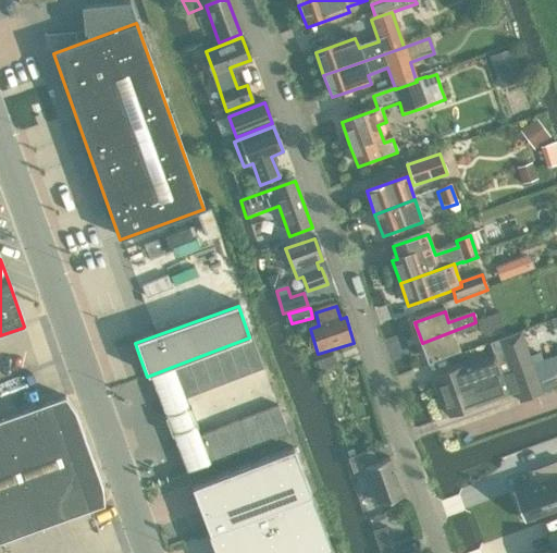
[(475,322),(422,343),(429,363),(459,352),(455,339),(479,330),(481,338),(504,329),(498,315),(497,316),(497,315),(483,320),(484,320),(477,323),(475,322)]
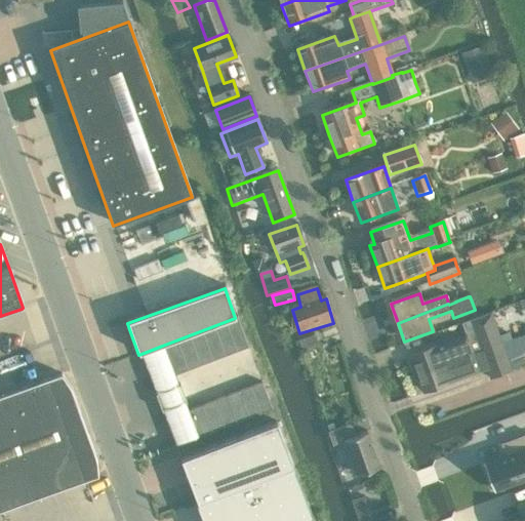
[(465,337),(436,349),(410,357),(416,375),(426,372),(501,346),(501,345),(499,338),(491,316),(461,326),(465,337)]
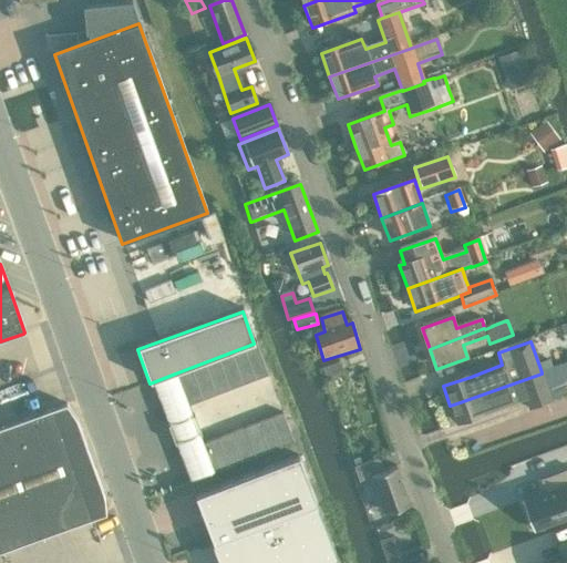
[(255,344),(241,349),(254,381),(267,377),(255,344)]
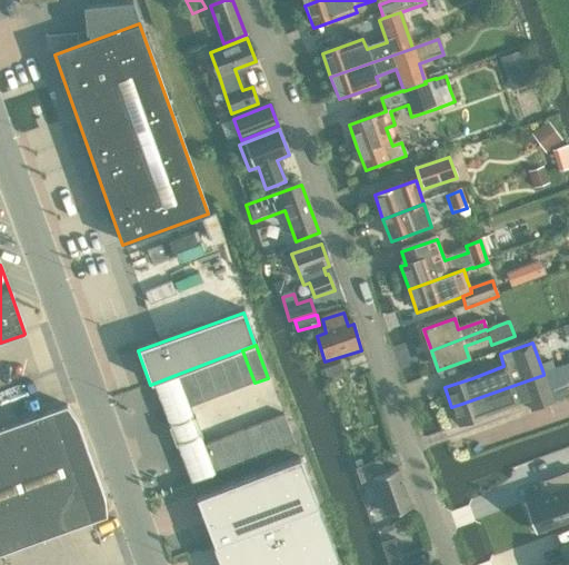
[(242,350),(230,355),(242,388),(255,383),(242,350)]
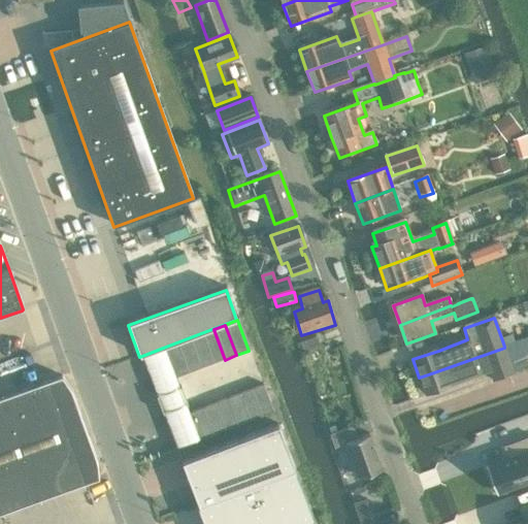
[(202,334),(201,334),(211,364),(223,360),(225,360),(213,329),(202,334)]
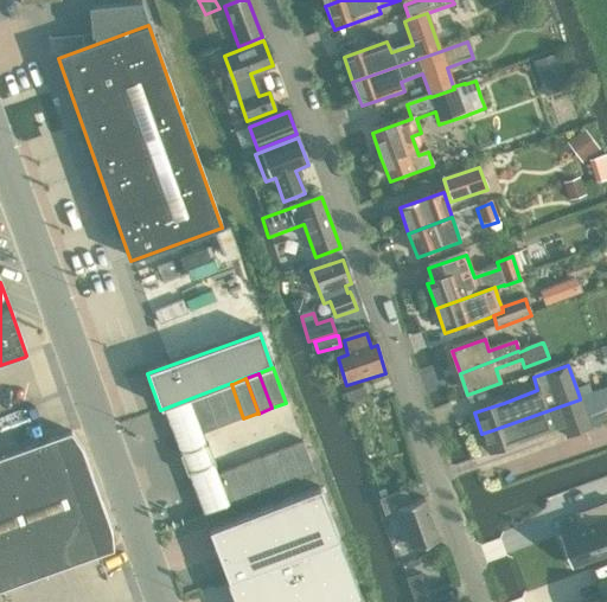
[(219,389),(218,389),(231,423),(243,418),(231,384),(219,389)]
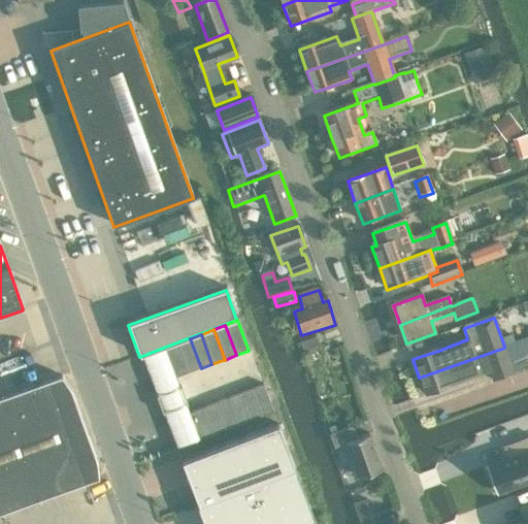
[(512,337),(502,340),(504,347),(514,344),(512,337)]
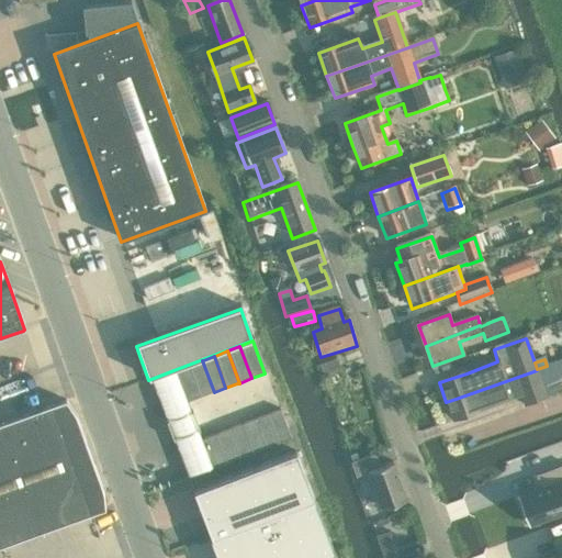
[(191,365),(190,365),(201,398),(214,392),(202,360),(191,365)]
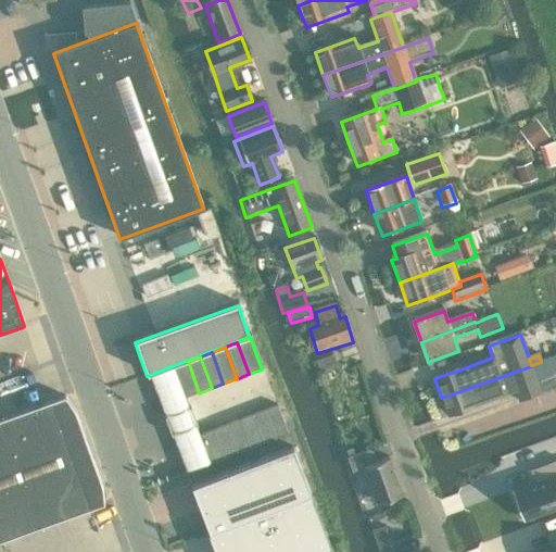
[(319,375),(338,368),(333,358),(315,364),(319,375)]
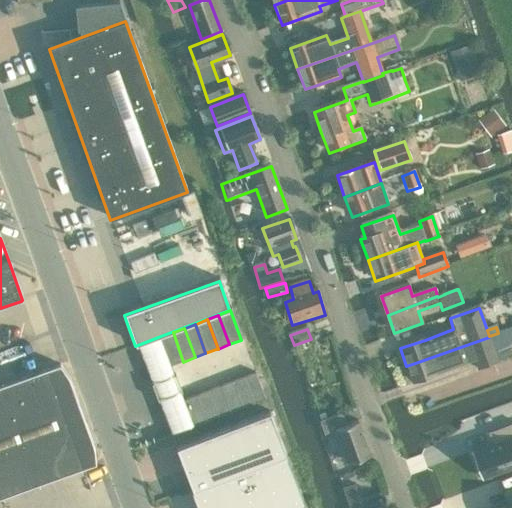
[(498,333),(489,336),(489,337),(492,344),(499,364),(511,359),(511,355),(506,339),(503,331),(498,333)]
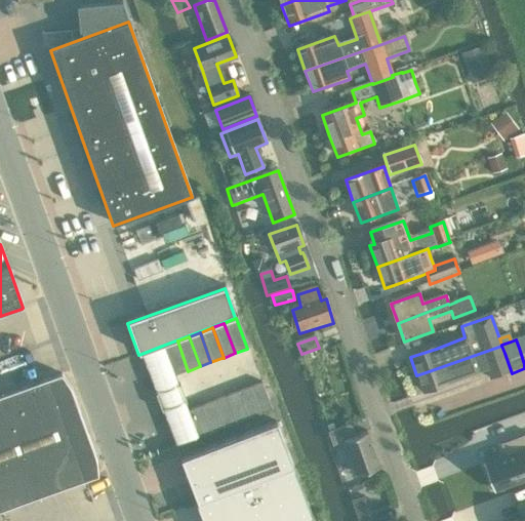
[(177,341),(164,346),(175,376),(188,371),(177,341)]
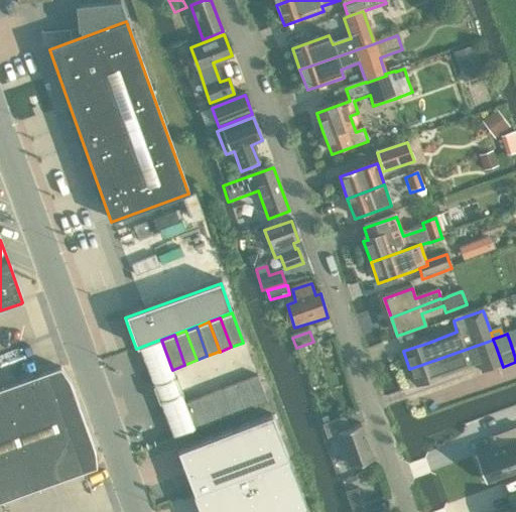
[(418,366),(409,369),(416,387),(441,378),(440,378),(471,368),(468,359),(475,357),(481,375),(503,367),(496,347),(493,340),(418,366)]
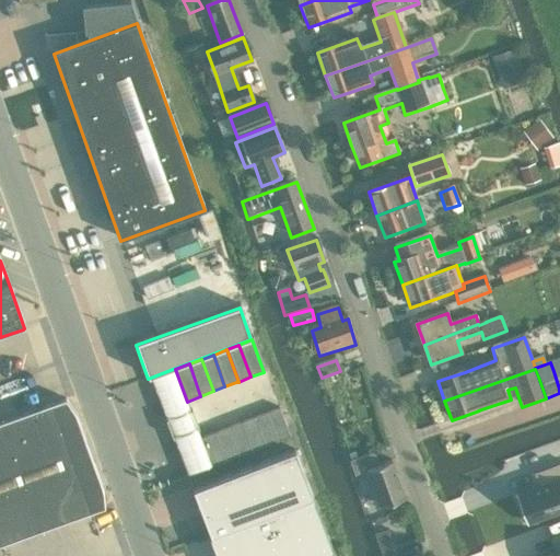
[(53,406),(0,425),(0,546),(91,514),(104,509),(103,493),(76,416),(66,402),(53,406)]
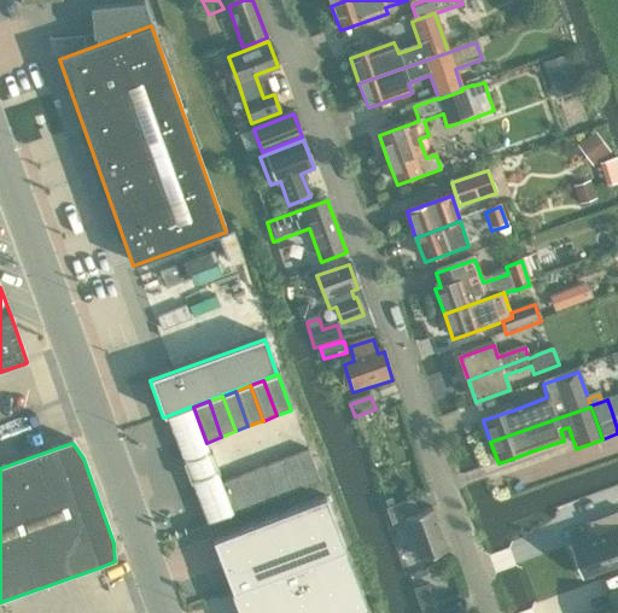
[(307,453),(292,457),(305,489),(319,484),(307,453)]
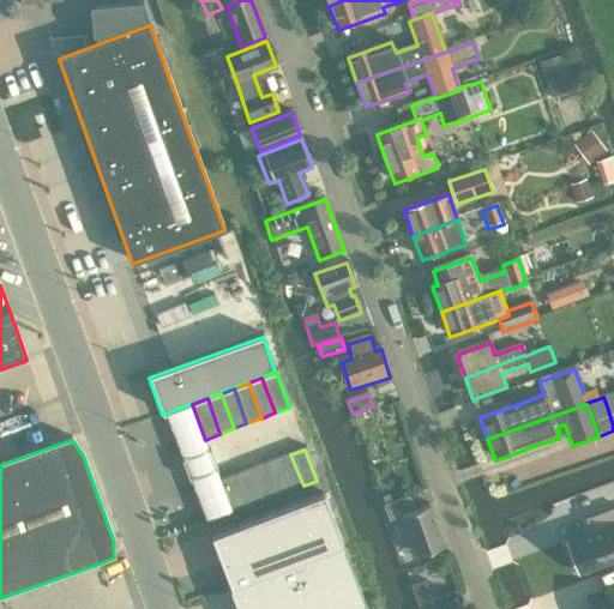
[(290,454),(277,460),(289,490),(304,486),(290,454)]
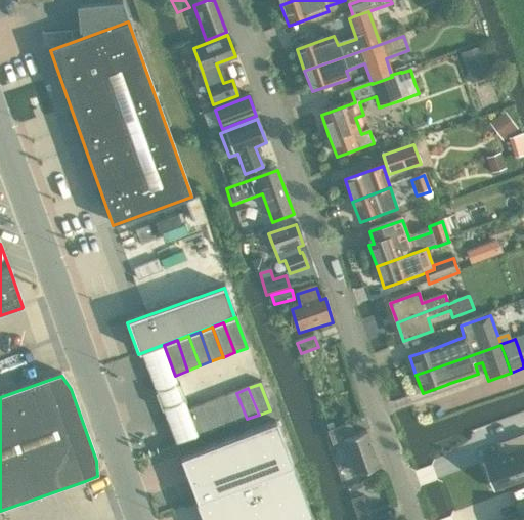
[(236,393),(223,398),(234,424),(247,419),(236,393)]
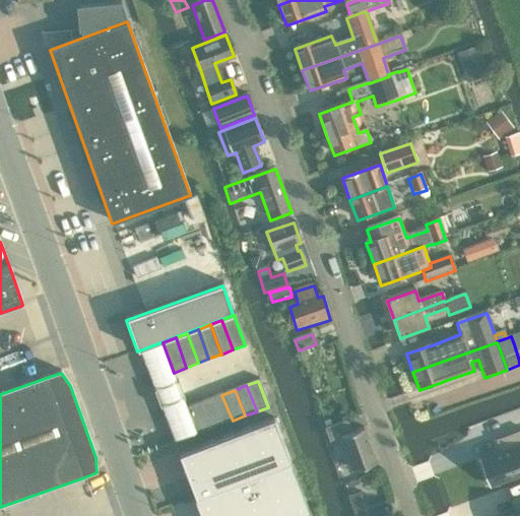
[(221,395),(209,399),(219,426),(233,421),(221,395)]
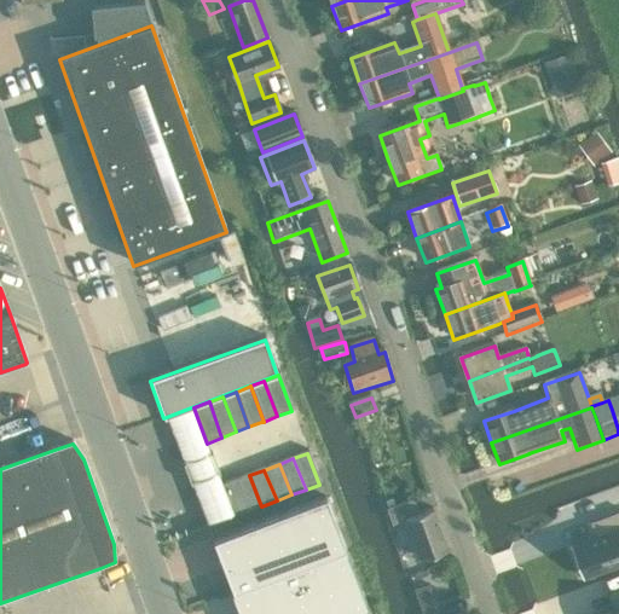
[(249,475),(235,481),(248,511),(261,507),(249,475)]
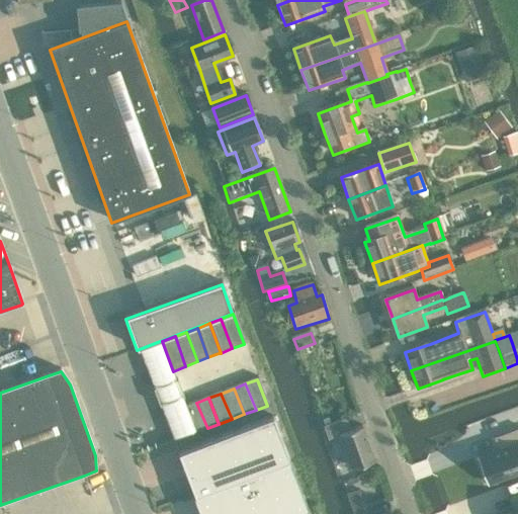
[(196,403),(186,407),(196,432),(207,428),(196,403)]
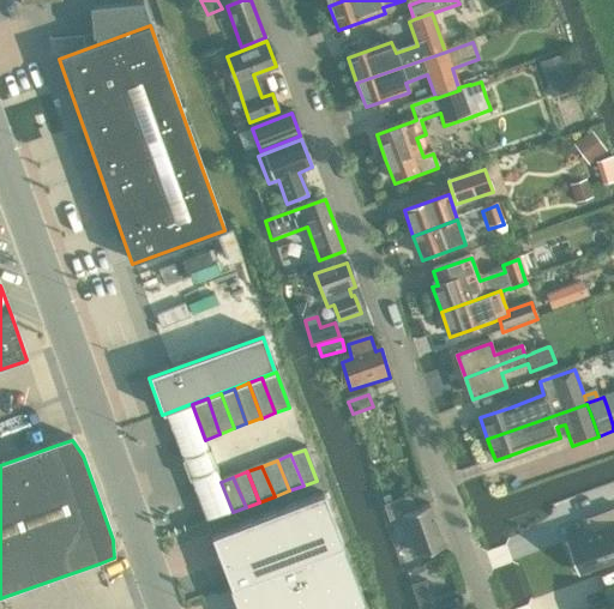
[(224,493),(198,504),(205,522),(209,520),(232,512),(224,493)]
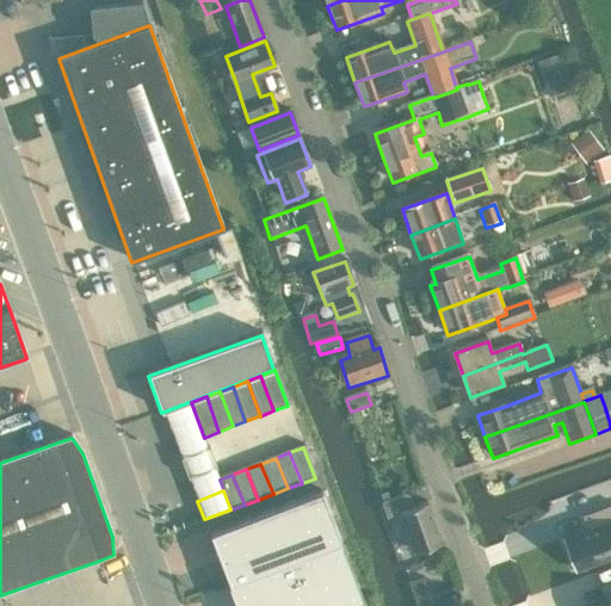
[(215,535),(211,536),(229,582),(232,587),(340,542),(321,493),(215,535)]
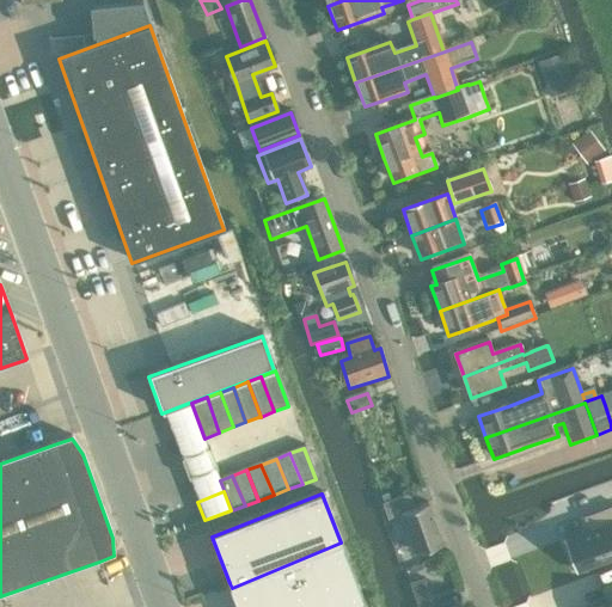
[(428,506),(412,510),(408,497),(383,506),(389,521),(402,516),(415,556),(442,546),(428,506)]
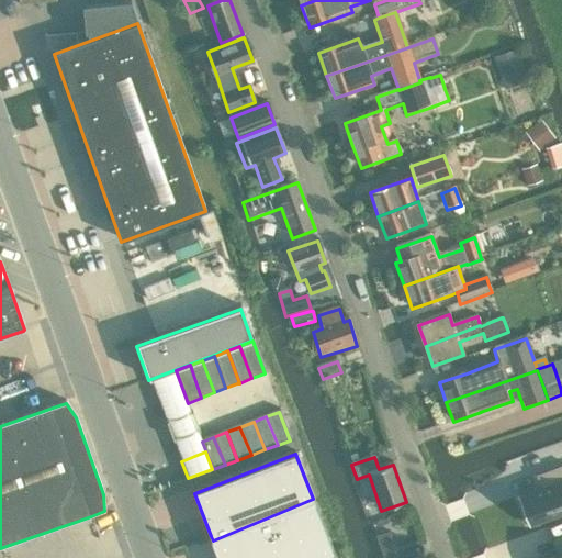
[(540,490),(516,499),(527,529),(561,515),(561,469),(537,479),(540,490)]
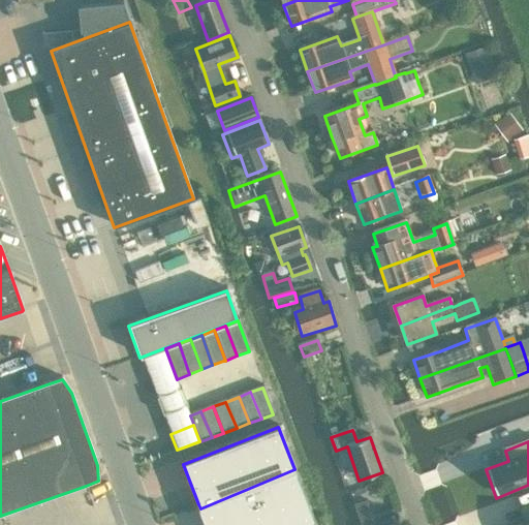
[(200,508),(197,510),(203,524),(316,524),(315,521),(294,469),(200,508)]
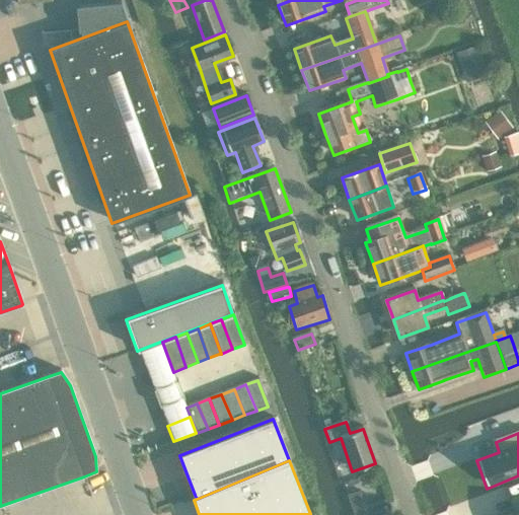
[(348,497),(346,498),(352,514),(366,514),(359,493),(348,497)]
